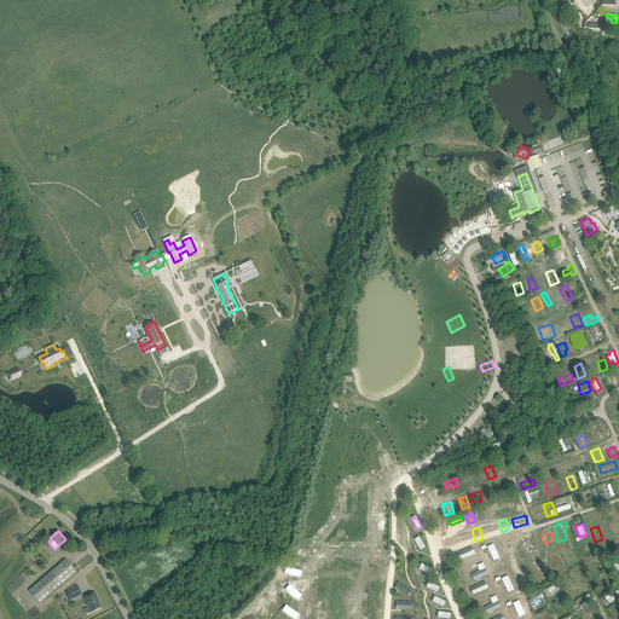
[(463,536),(457,538),(461,547),(473,541),(470,537),(464,539),(463,536)]
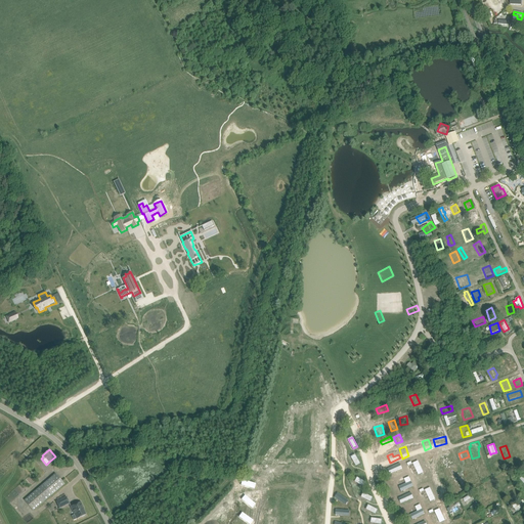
[(355,454),(351,457),(356,467),(360,464),(355,454)]
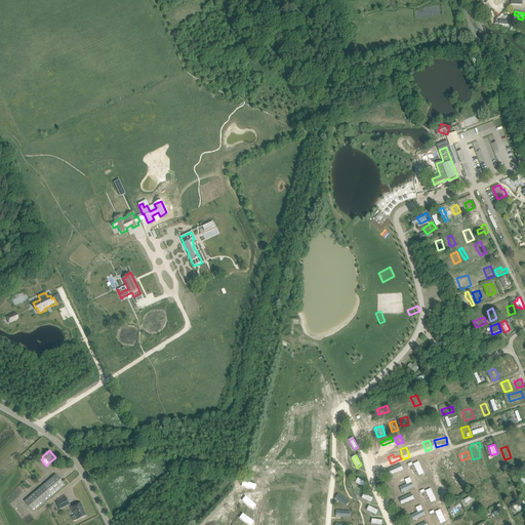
[(382,455),(372,459),(374,467),(385,462),(382,455)]
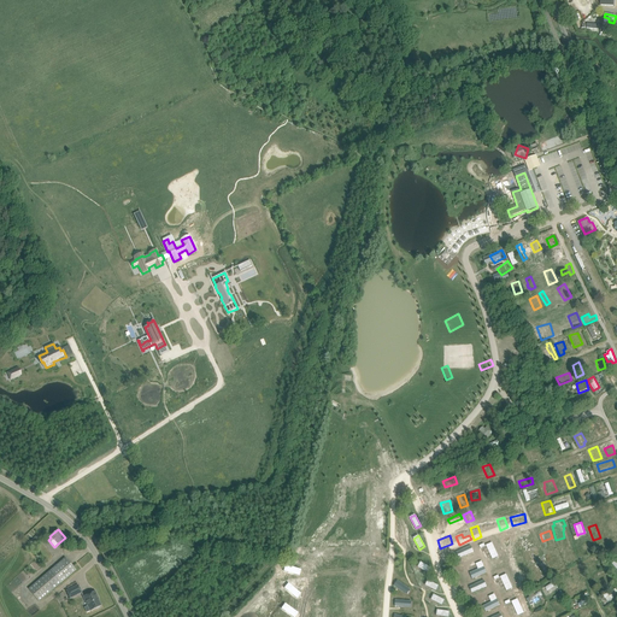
[(592,552),(587,536),(577,540),(580,547),(586,545),(588,553),(592,552)]
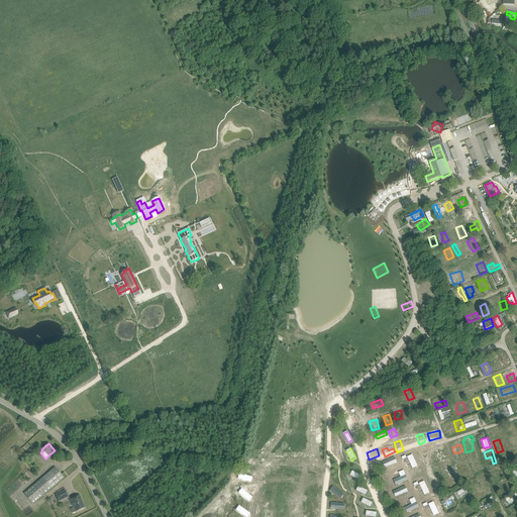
[(428,454),(431,464),(437,462),(433,452),(428,454)]
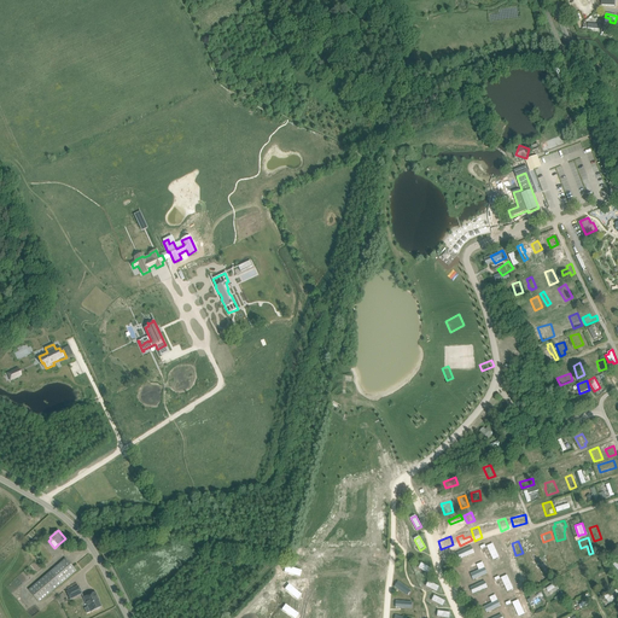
[(488,546),(493,559),(497,558),(493,544),(488,546)]
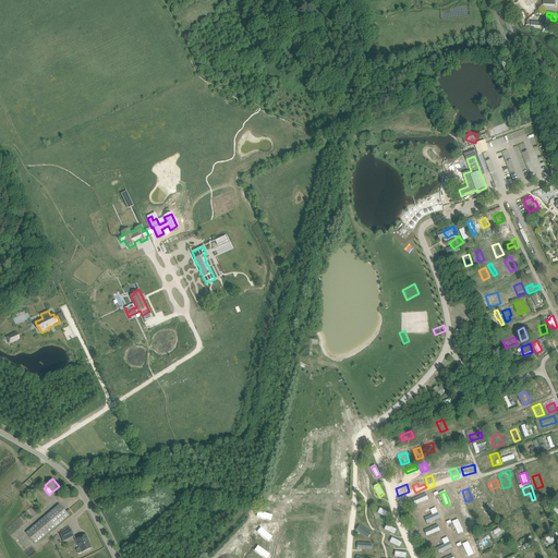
[(497,511),(509,506),(507,501),(495,507),(497,511)]
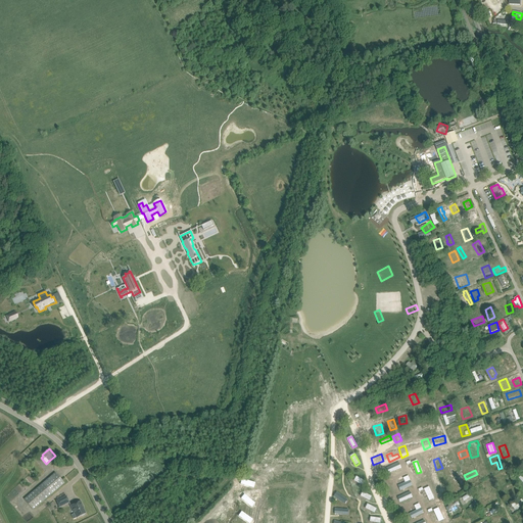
[(496,474),(501,484),(508,481),(504,471),(496,474)]
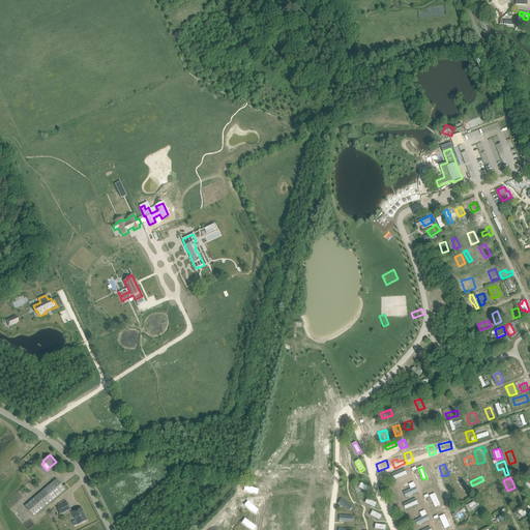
[(423,492),(429,491),(428,482),(433,481),(432,478),(421,480),(423,492)]
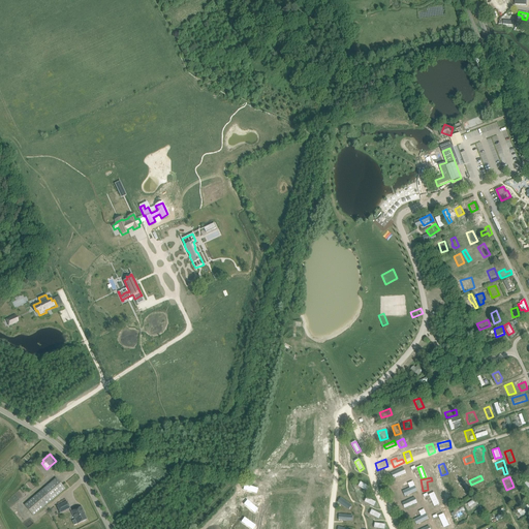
[(56,478),(43,489),(25,505),(33,516),(65,489),(56,478)]
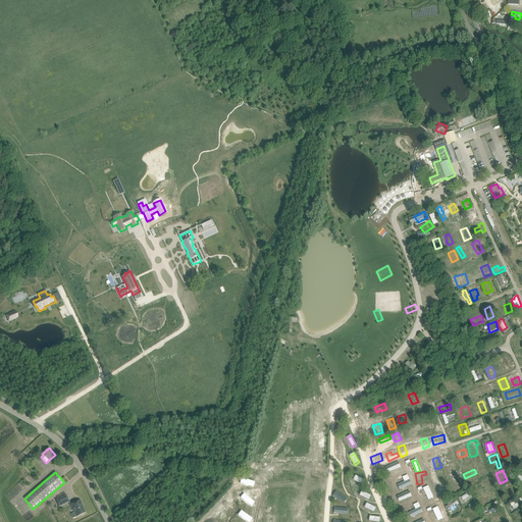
[(355,475),(353,480),(362,484),(364,480),(355,475)]
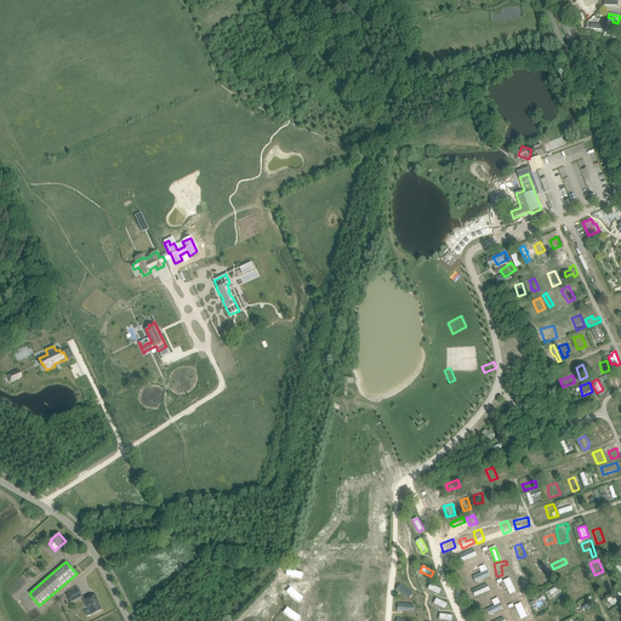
[(576,576),(577,580),(592,573),(590,565),(576,571),(577,575),(576,576)]
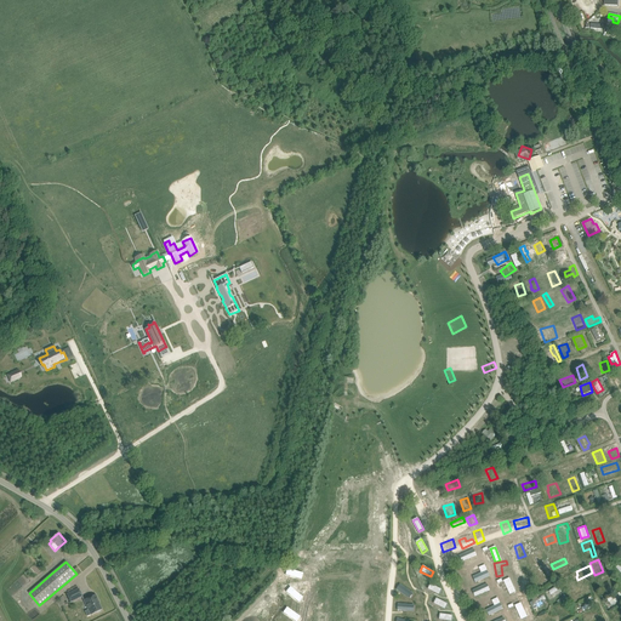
[(543,567),(535,569),(537,579),(547,576),(543,567)]
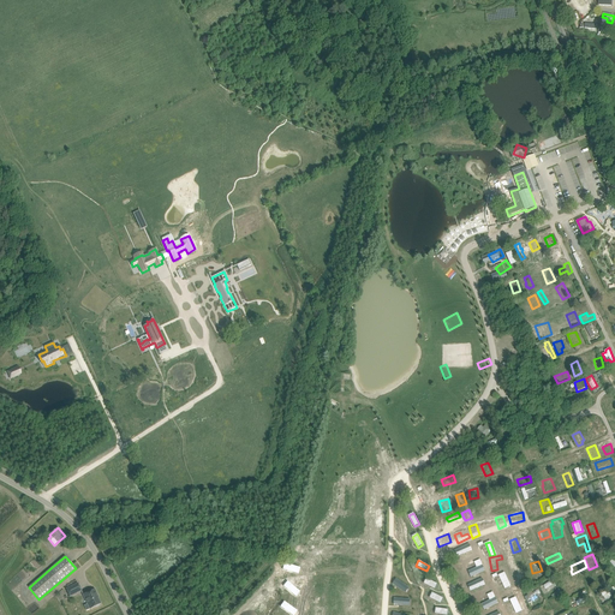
[(482,566),(469,572),(471,577),(484,571),(482,566)]
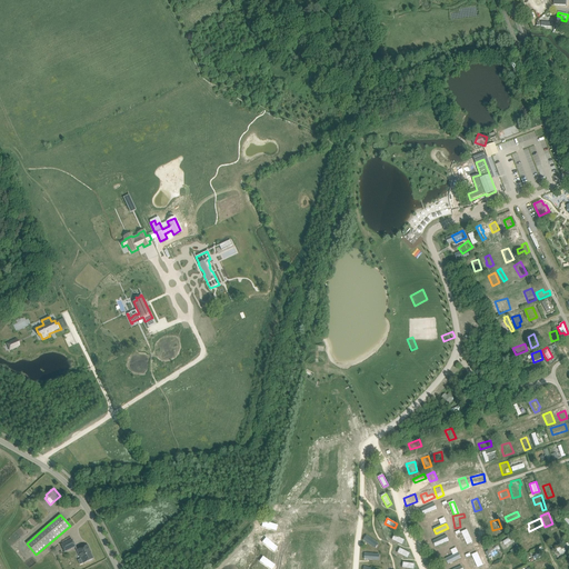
[(486,538),(491,537),(486,525),(481,527),(485,535),(479,537),(482,545),(488,542),(486,538)]
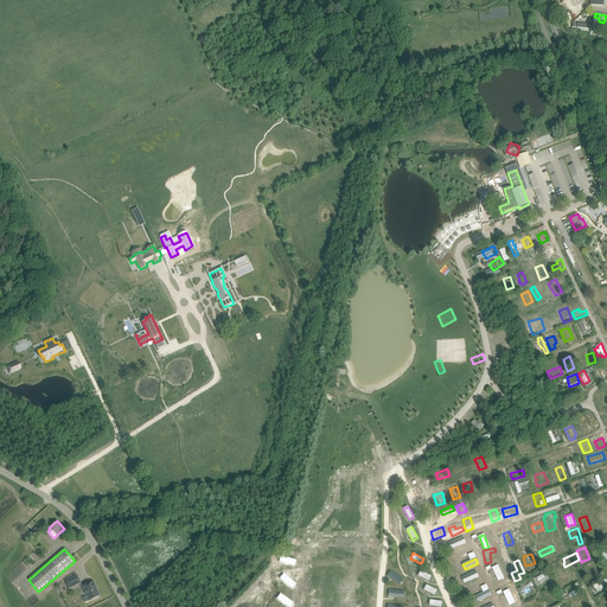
[(587,567),(590,576),(602,570),(599,561),(587,567)]
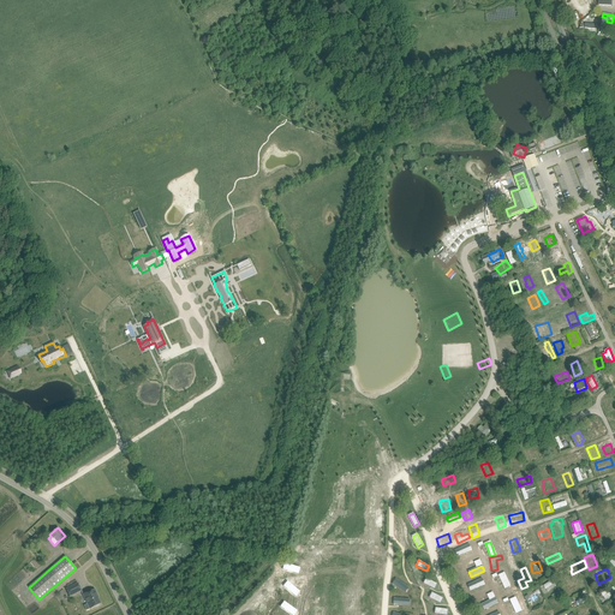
[(500,574),(505,587),(509,585),(505,572),(500,574)]
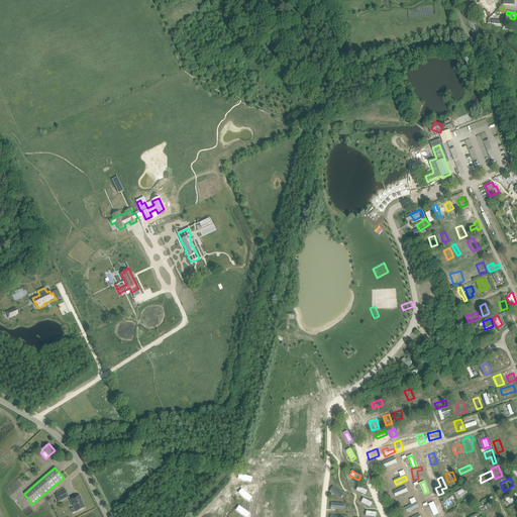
[(407,488),(409,495),(417,492),(415,485),(407,488)]
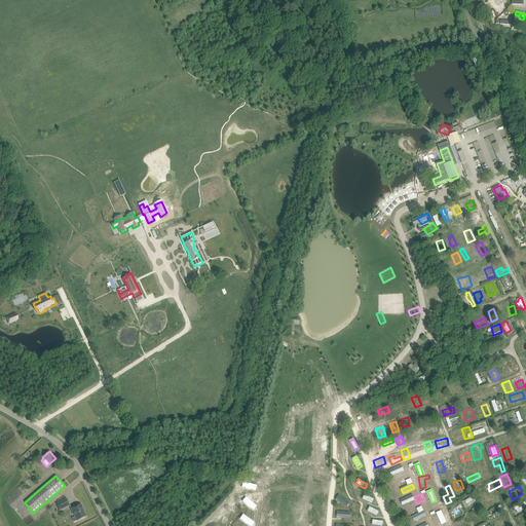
[(339,495),(336,499),(346,508),(349,502),(339,495)]
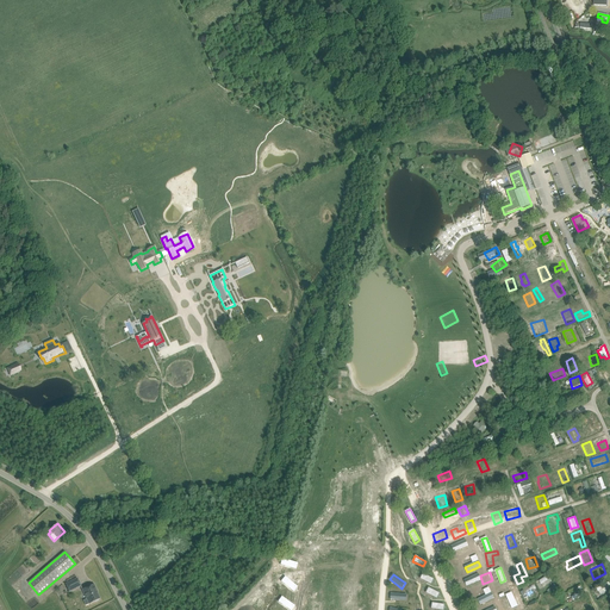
[(423,574),(421,579),(431,585),(434,579),(423,574)]
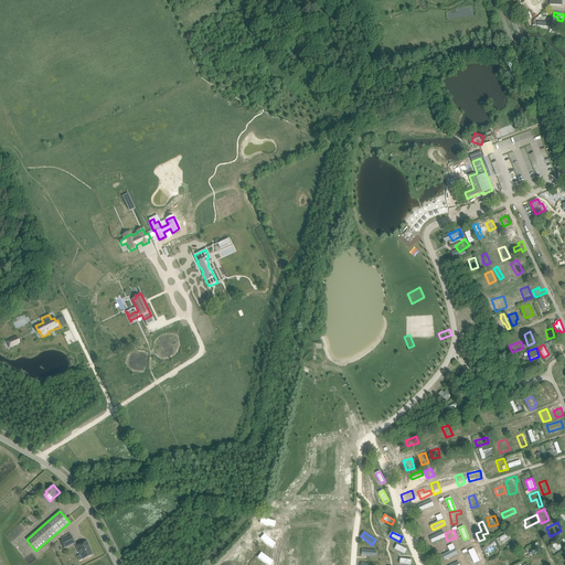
[(441,532),(430,537),(433,542),(444,536),(441,532)]
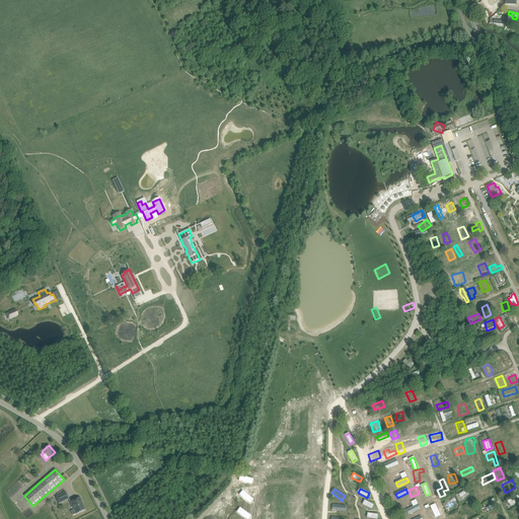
[(240,495),(249,503),(252,499),(242,492),(240,495)]
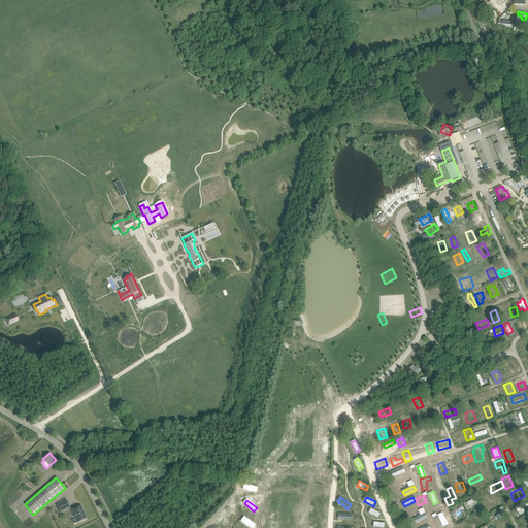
[(67,501),(57,505),(60,512),(70,507),(67,501)]
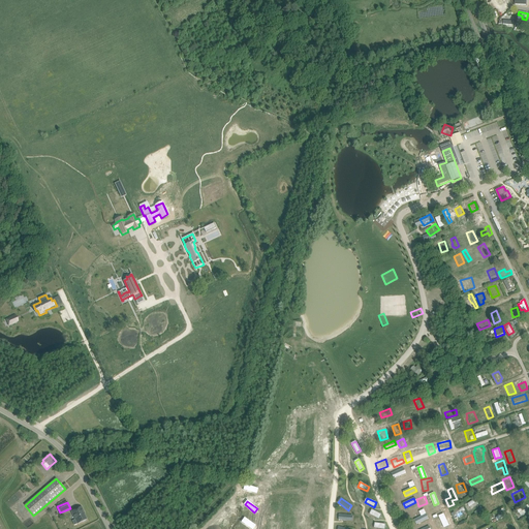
[(435,507),(438,512),(447,508),(444,503),(435,507)]
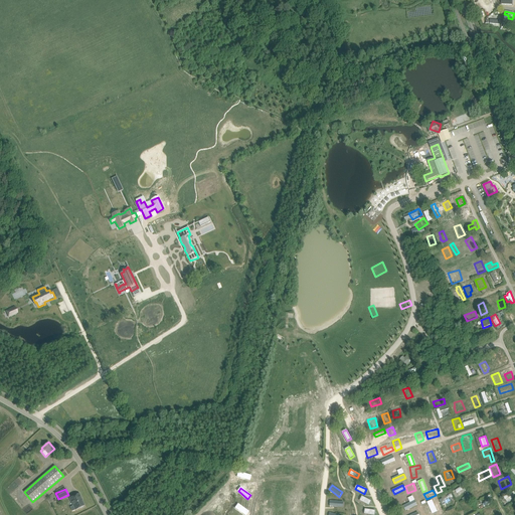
[(504,496),(507,502),(513,499),(511,496),(514,493),(514,491),(504,496)]
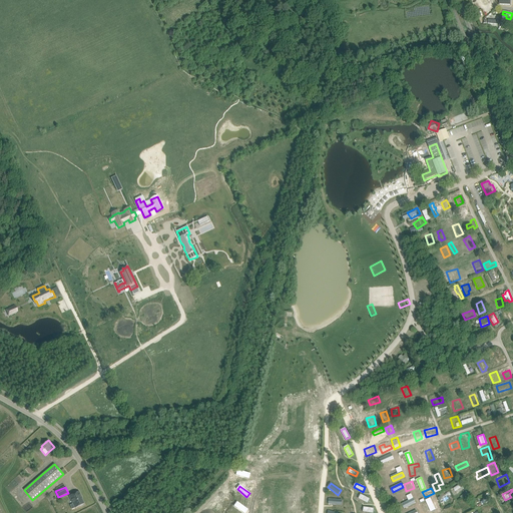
[(69,496),(73,504),(70,505),(72,509),(74,509),(75,508),(80,506),(81,506),(83,505),(83,504),(84,504),(80,496),(81,496),(79,492),(69,496)]
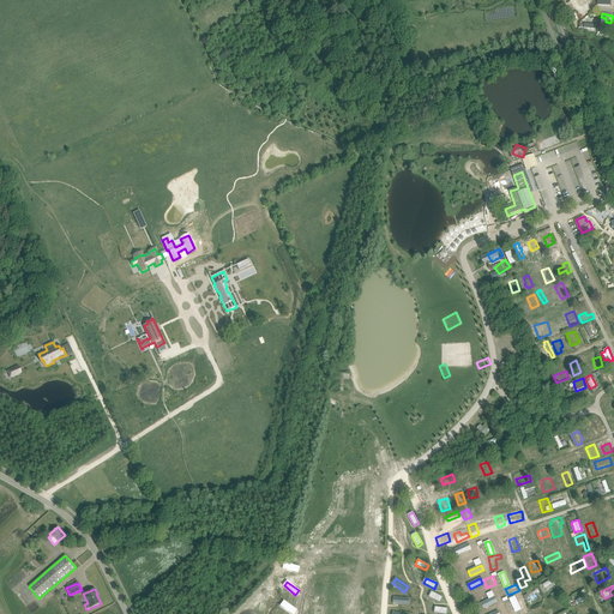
[(432,591),(429,597),(440,602),(443,597),(432,591)]
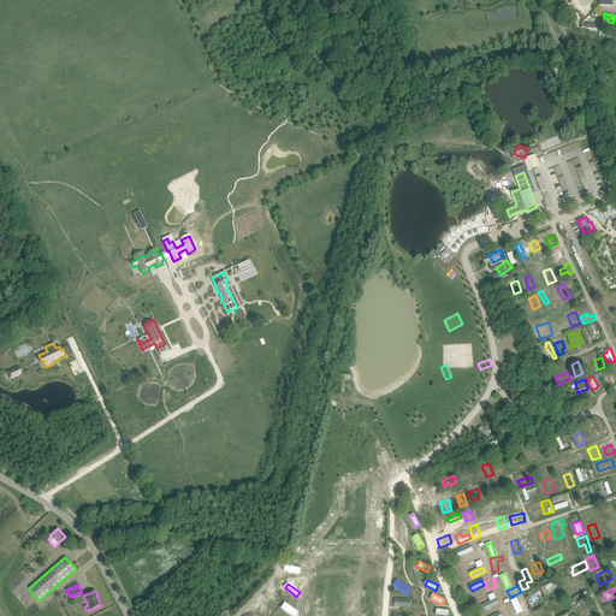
[(496,599),(483,605),(485,610),(498,604),(496,599)]
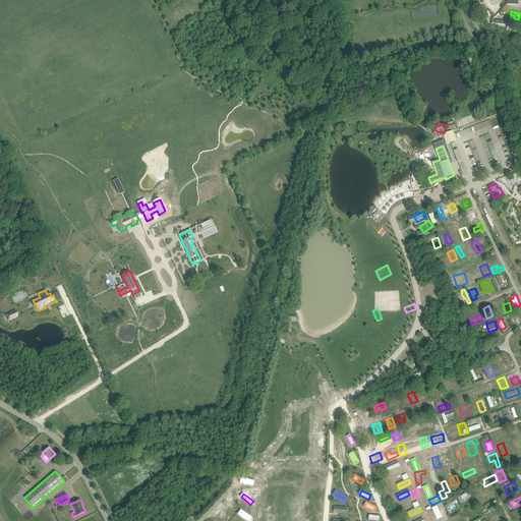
[(432,509),(438,519),(442,518),(437,507),(432,509)]
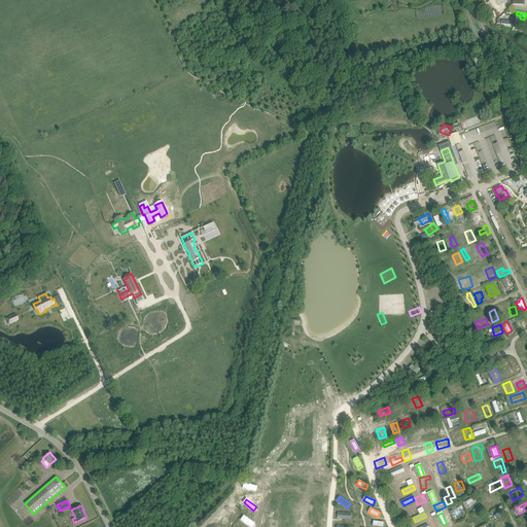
[(242,520),(251,526),(254,523),(245,516),(242,520)]
